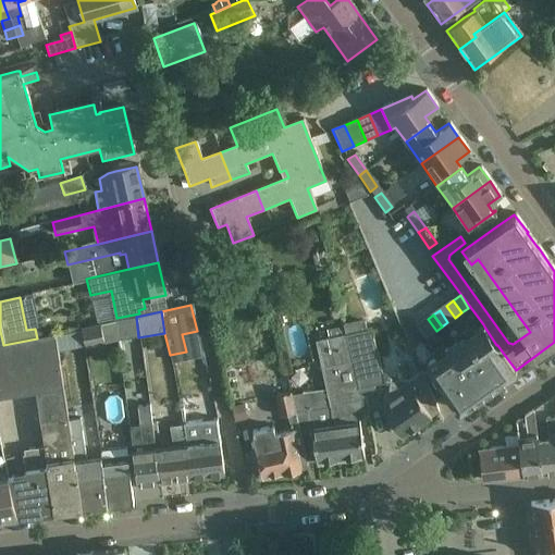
[(116,342),(138,337),(136,317),(114,322),(116,342)]
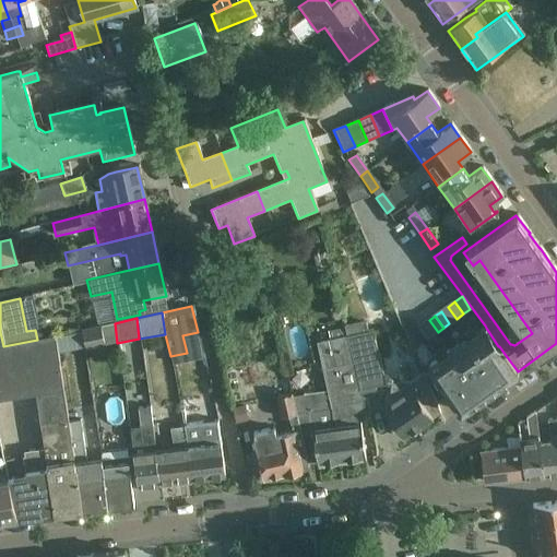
[(429,320),(423,324),(431,336),(438,332),(429,320)]
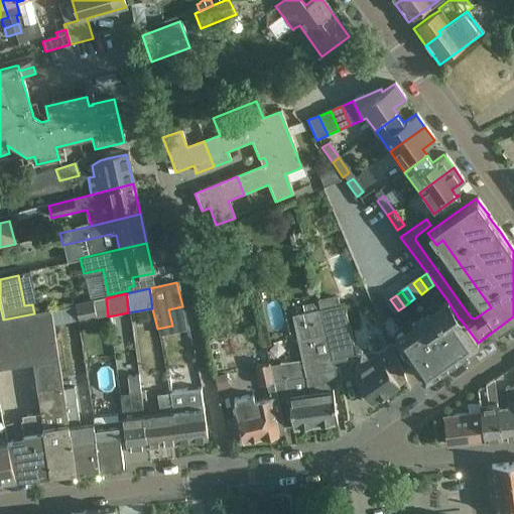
[(316,301),(317,303),(331,361),(355,356),(349,332),(343,305),(339,306),(337,296),(316,301)]
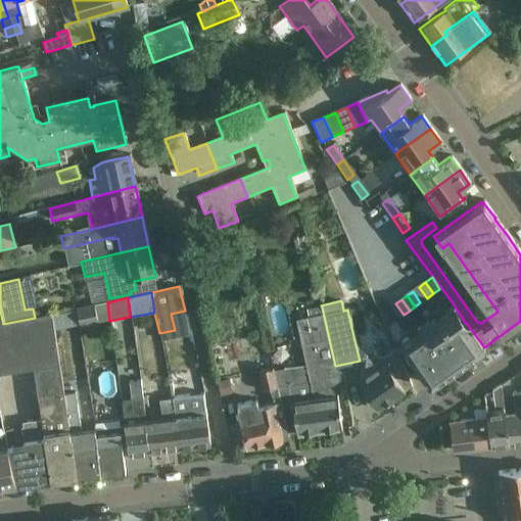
[(395,303),(390,306),(398,319),(404,315),(395,303)]
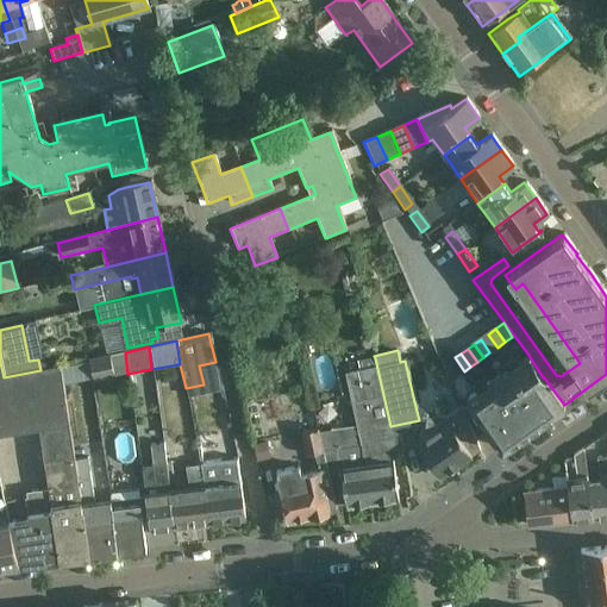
[(111,376),(106,356),(85,361),(89,382),(111,376)]
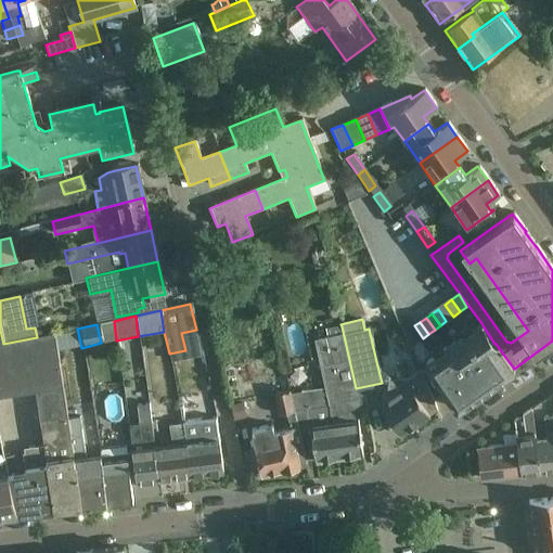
[(483,325),(426,364),(438,382),(438,383),(439,384),(445,390),(444,390),(444,391),(457,410),(484,390),(492,384),(514,369),(501,351),(496,344),(494,344),(483,325)]
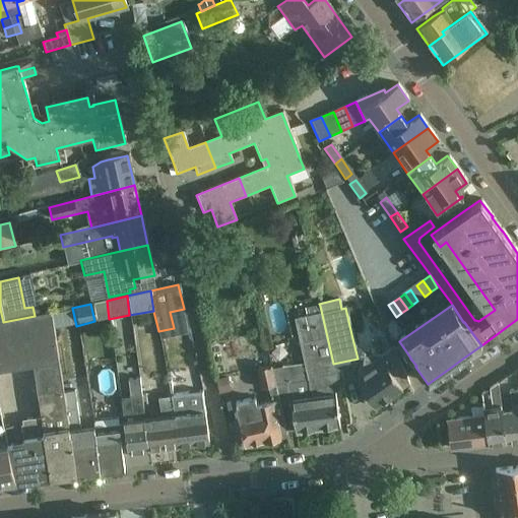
[(337,383),(333,364),(320,306),(304,309),(306,317),(295,320),(304,365),(271,370),(274,386),(283,421),(293,419),(295,434),(339,428),(334,395),(332,395),(329,385),(337,383)]
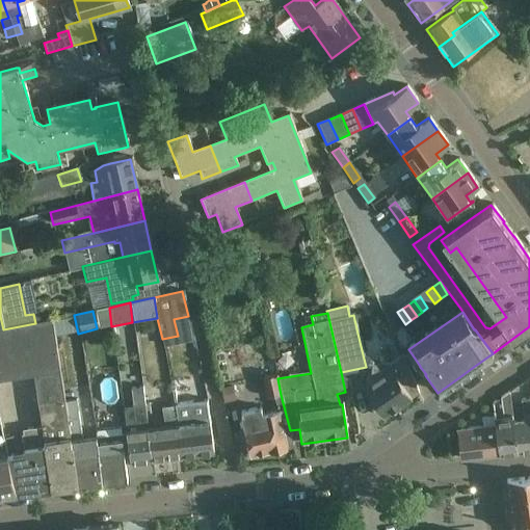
[(53,319),(35,323),(3,329),(0,330),(0,381),(33,376),(60,371),(53,319)]
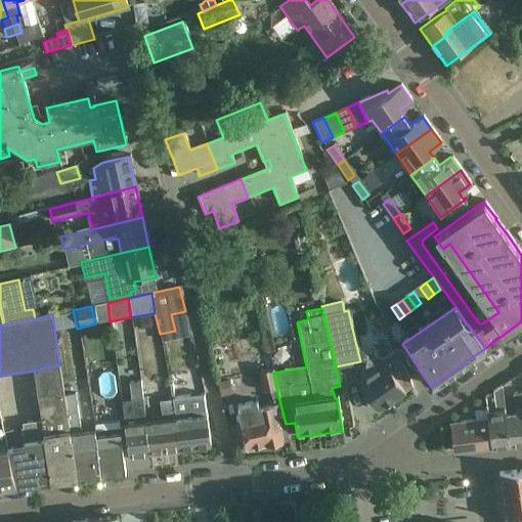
[(360,382),(357,384),(364,395),(376,411),(411,388),(395,351),(381,360),(373,358),(358,353),(360,361),(365,363),(364,372),(359,375),(358,380),(360,382)]
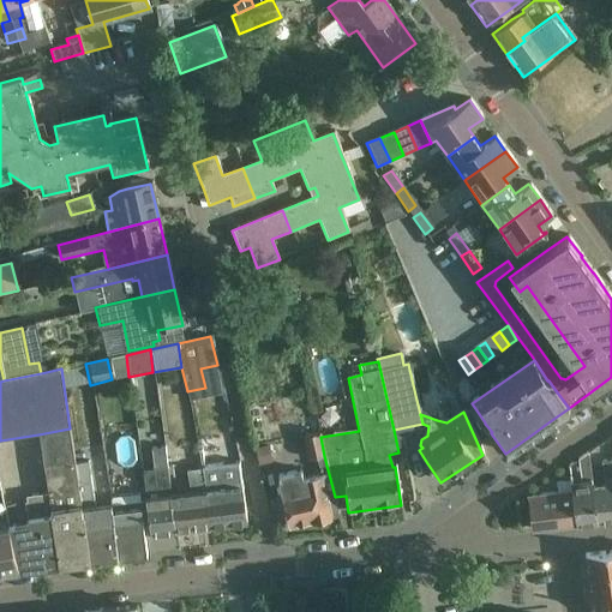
[(75,465),(70,429),(39,435),(47,495),(57,556),(58,556),(59,561),(81,558),(81,549),(87,549),(81,507),(75,465)]
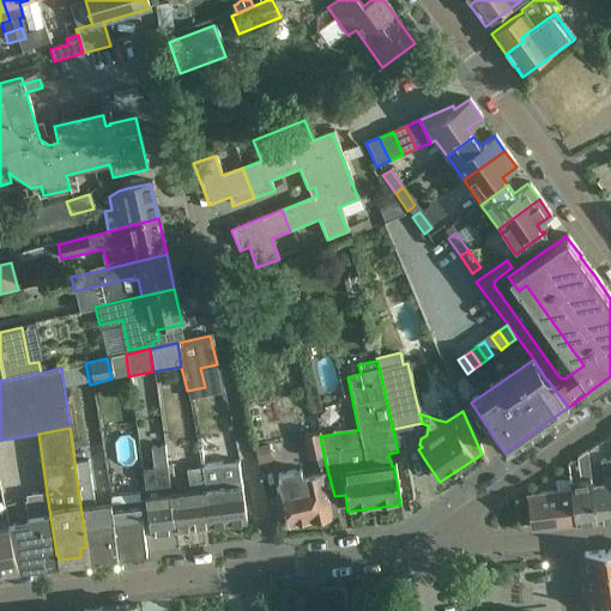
[(300,471),(291,472),(277,476),(282,497),(268,501),(273,525),(286,522),(291,526),(338,515),(334,496),(324,455),(320,436),(319,433),(302,436),(308,460),(315,459),(319,475),(302,478),(300,471)]
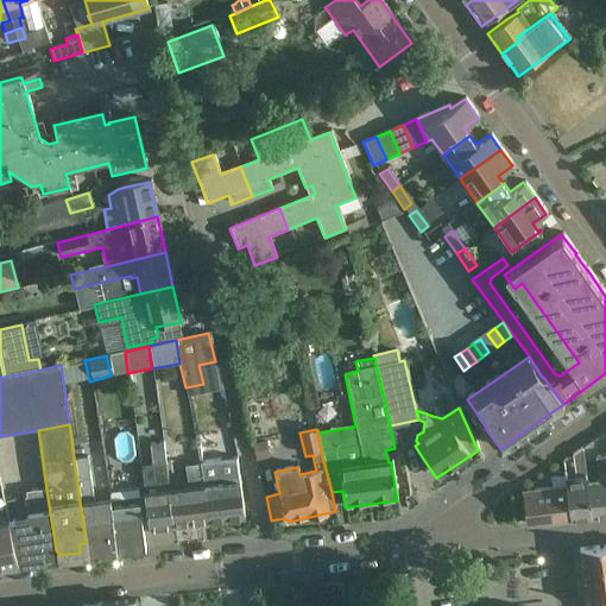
[(168,491),(162,444),(149,446),(152,465),(151,465),(151,466),(140,467),(149,531),(172,528),(168,491)]
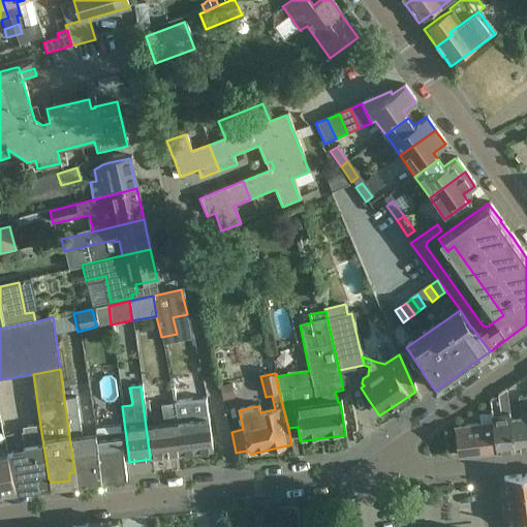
[(508,420),(504,391),(497,396),(499,415),(490,416),(495,453),(513,451),(508,420)]
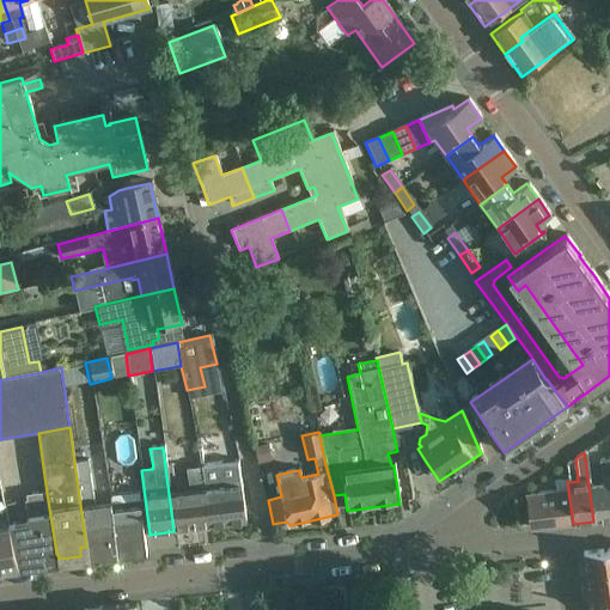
[(87,462),(74,463),(80,505),(86,547),(87,559),(86,559),(86,560),(114,557),(116,557),(110,505),(93,507),(87,462)]
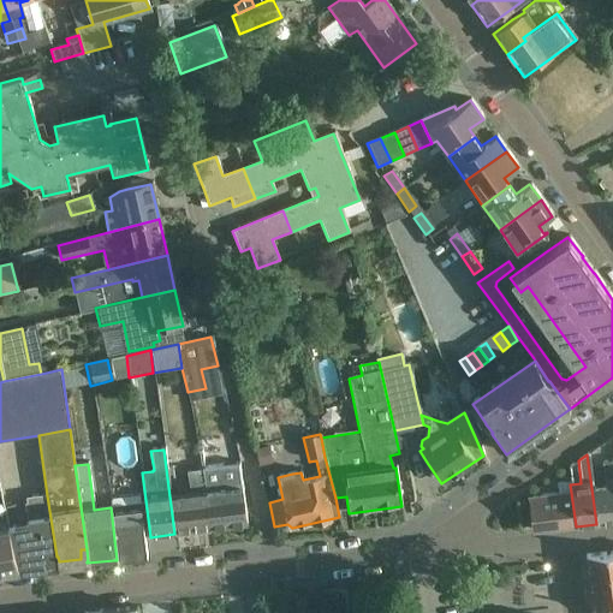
[(238,465),(216,468),(201,470),(209,530),(245,525),(239,477),(238,465)]
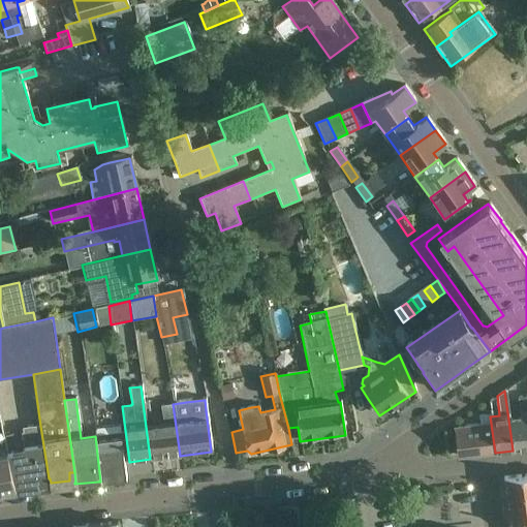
[(180,456),(173,404),(159,405),(162,425),(146,427),(150,459),(180,456)]
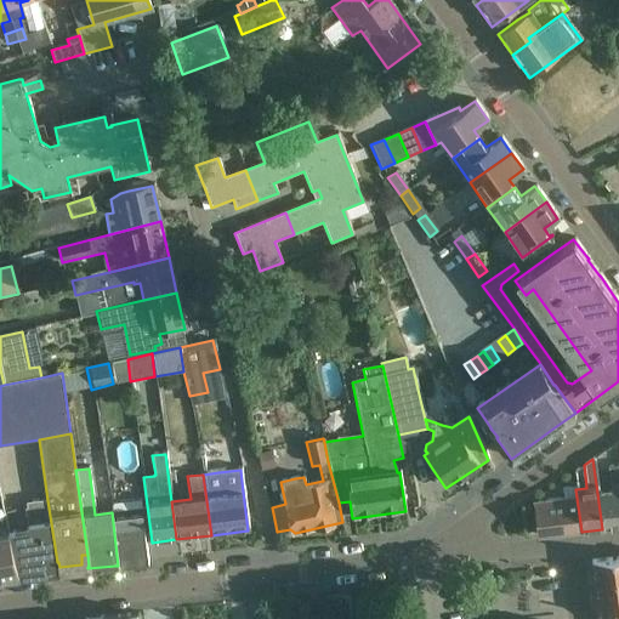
[(618,527),(618,483),(609,486),(609,492),(597,493),(602,529),(618,527)]
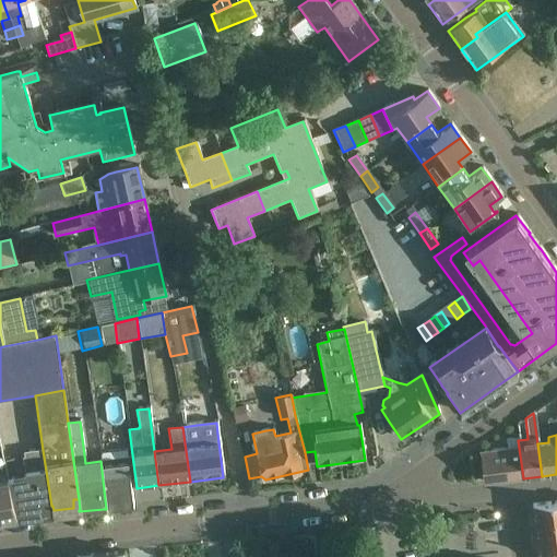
[(523,478),(518,440),(518,448),(480,452),(483,484),(523,478)]
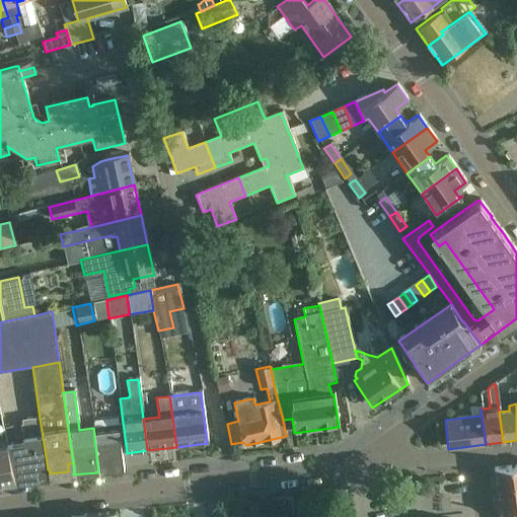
[(6,448),(14,483),(41,479),(39,470),(48,469),(40,418),(21,420),(22,425),(20,425),(23,443),(6,446),(6,448)]
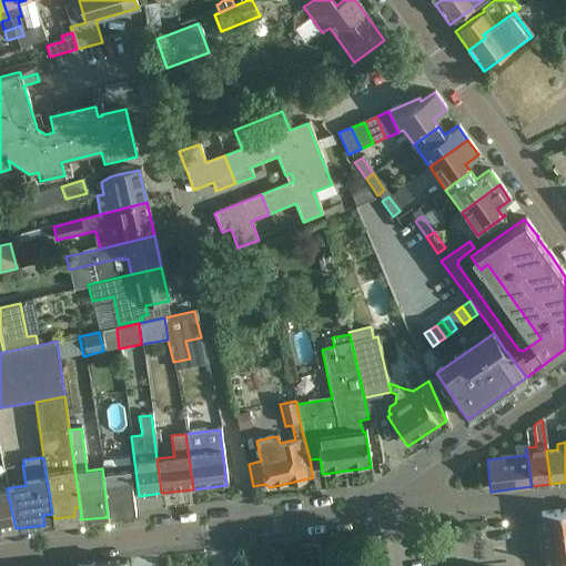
[(127,458),(101,462),(102,468),(108,517),(134,515),(128,464),(128,465),(127,458)]
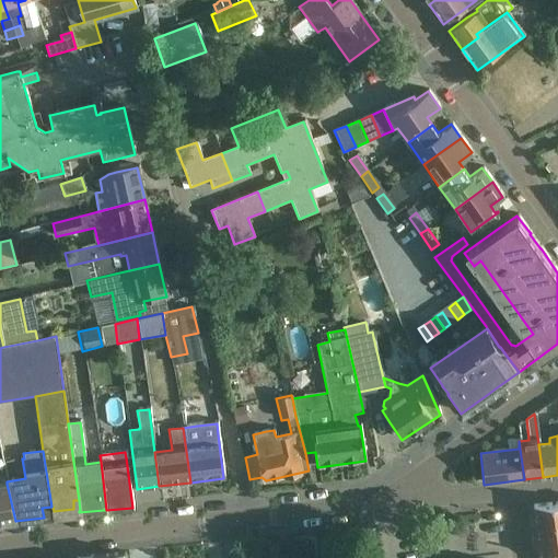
[(0,522),(15,521),(7,484),(0,486),(0,522)]
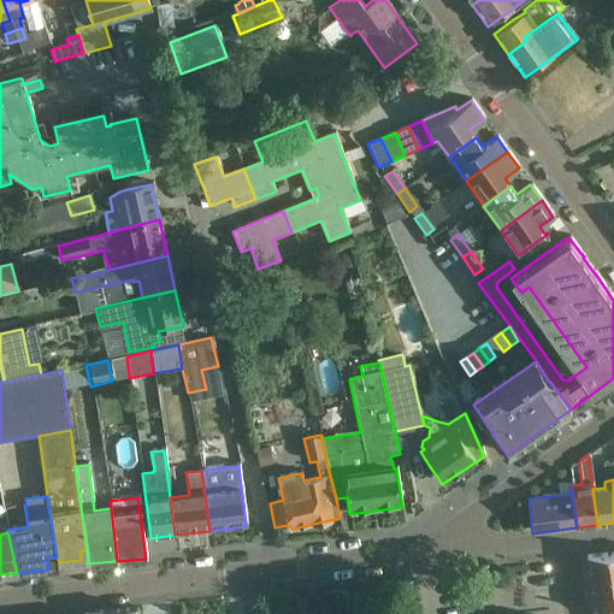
[(613,613),(613,580),(610,555),(586,558),(592,613),(613,613)]
